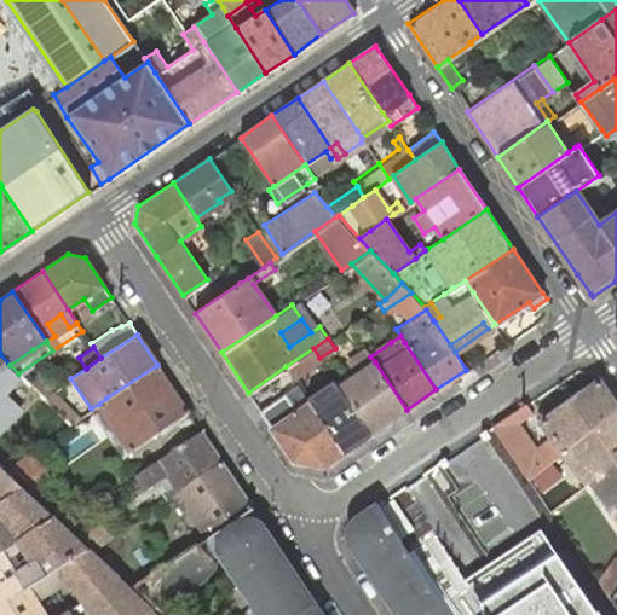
[(313,348),(286,366),(293,377),(319,358),(313,348)]
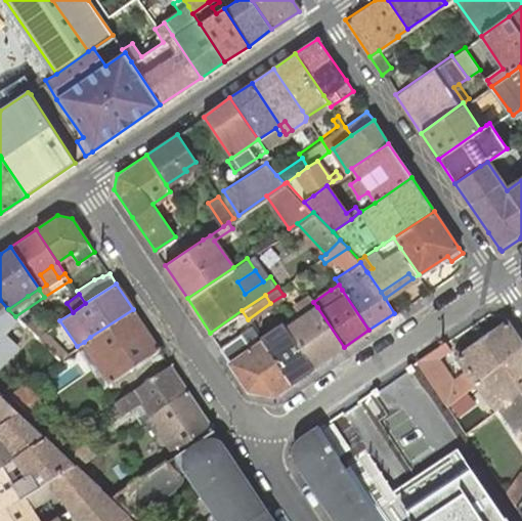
[(313,302),(310,298),(305,301),(311,311),(287,328),(314,366),(344,347),(317,307),(313,302)]
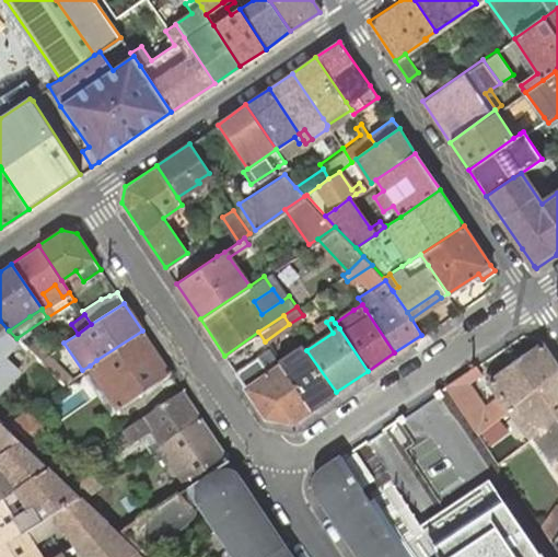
[(0,384),(16,369),(0,352),(0,337),(8,329),(0,321),(0,384)]
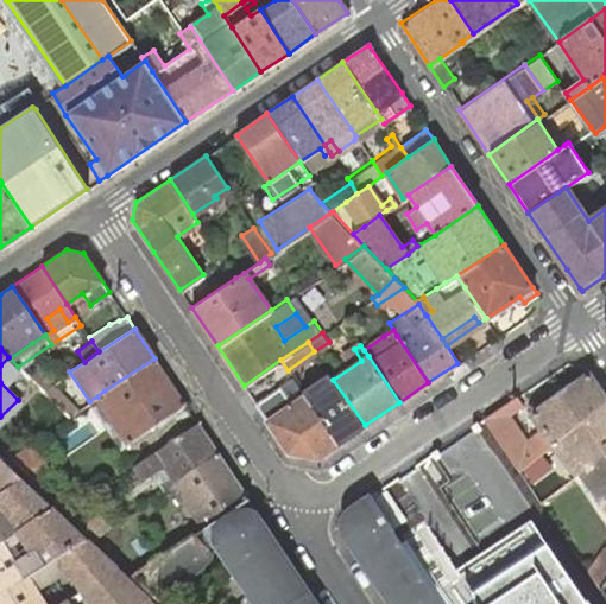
[(128,442),(185,404),(155,358),(105,390),(98,396),(128,442)]
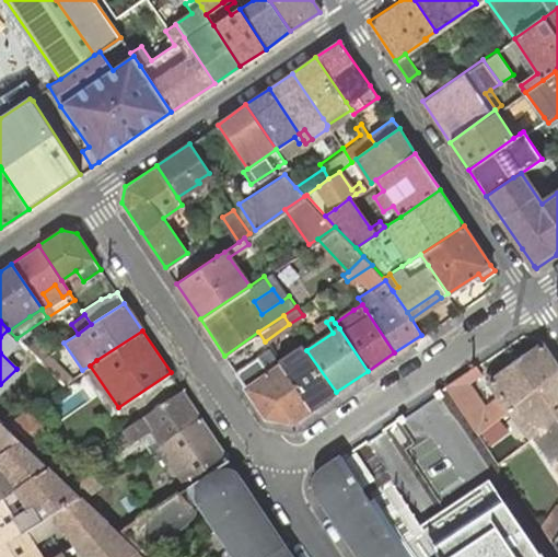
[(26,346),(39,359),(46,355),(32,341),(26,346)]
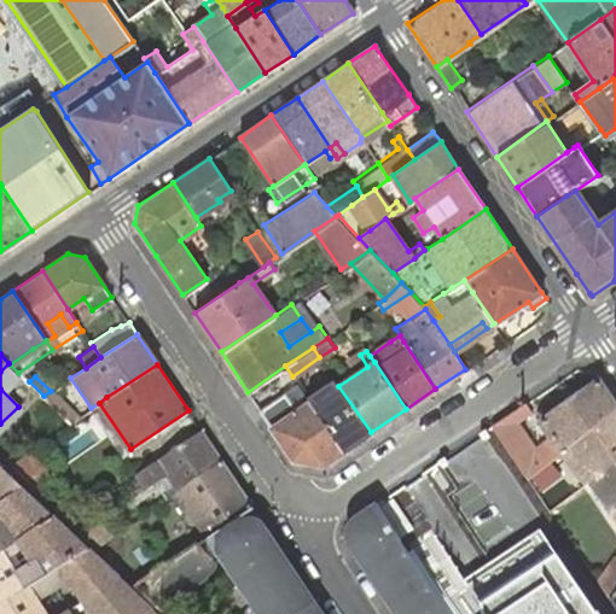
[(524,402),(490,426),(524,477),(561,450),(615,409),(615,402),(599,378),(540,420),(550,434),(534,446),(516,420),(530,410),(524,402)]
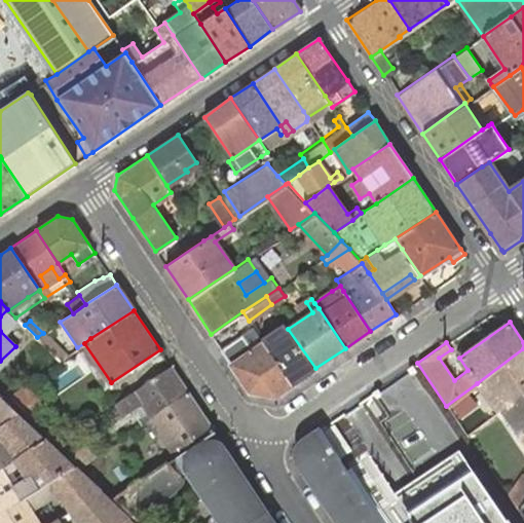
[(286,326),(263,342),(292,384),(315,368),(288,329),(286,326)]
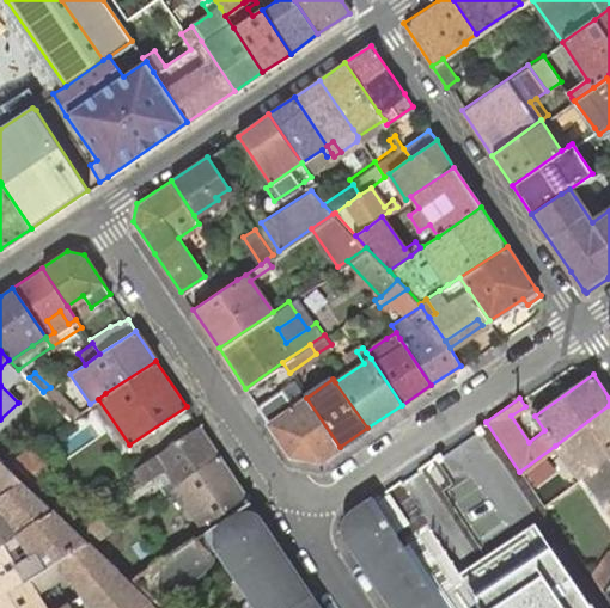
[(306,398),(294,380),(281,388),(293,406),(306,398)]
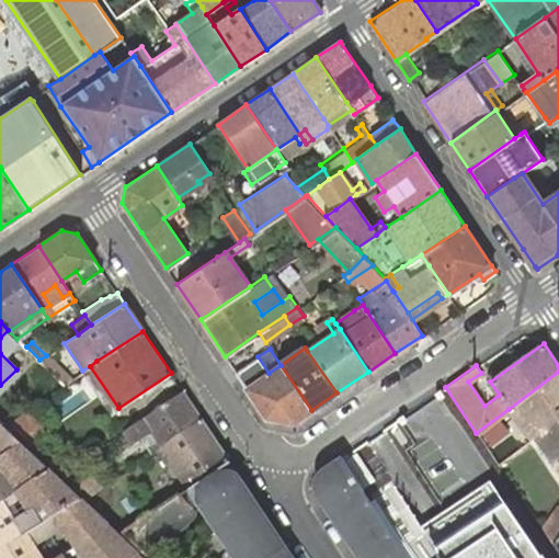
[(40,360),(65,383),(72,377),(47,354),(46,355),(40,360)]
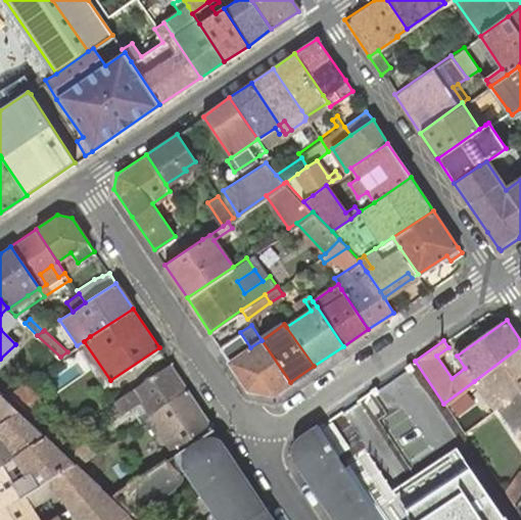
[(240,332),(220,346),(248,388),(273,393),(290,382),(262,340),(250,347),(240,332)]
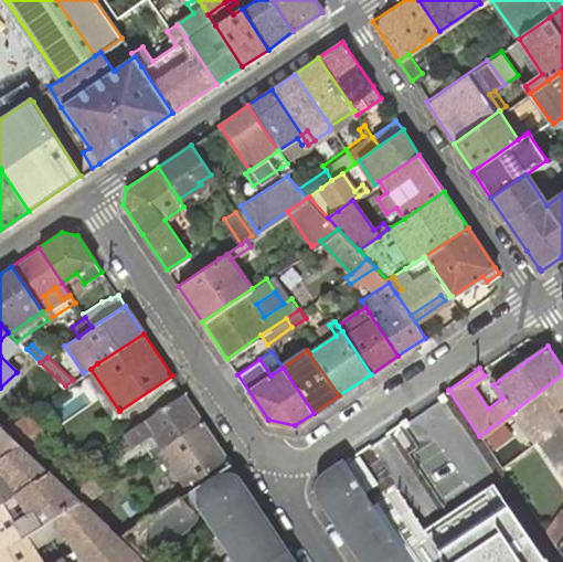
[(119,411),(91,369),(83,373),(82,374),(110,417),(119,411)]
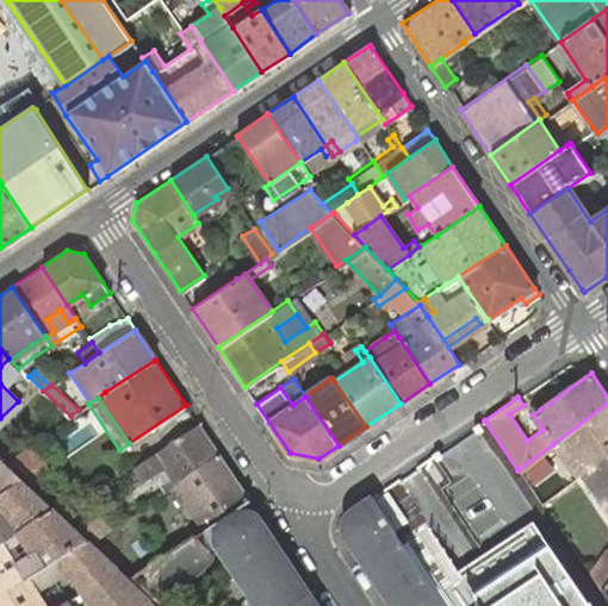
[(607,404),(553,444),(577,474),(582,470),(607,450),(607,404)]
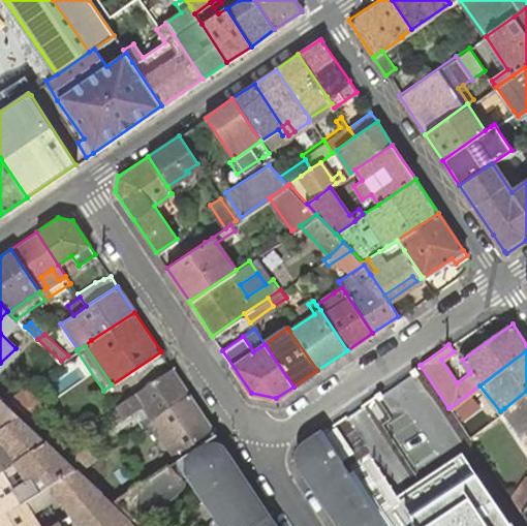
[(153,419),(154,418),(189,394),(172,367),(118,403),(124,414),(142,403),(153,419)]
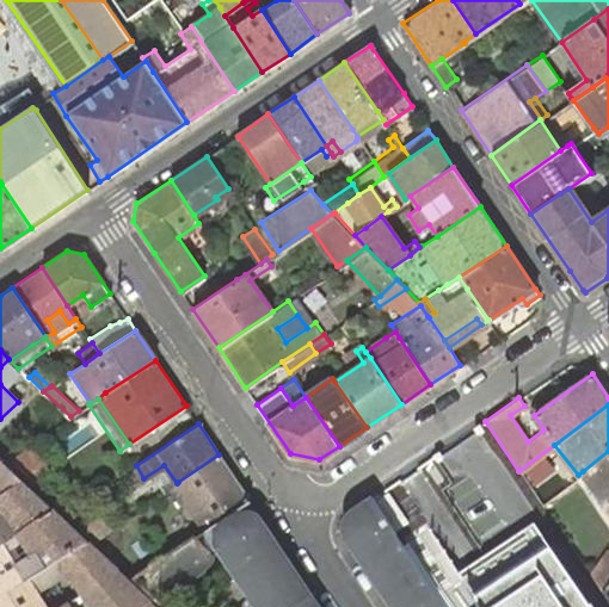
[(0,447),(10,457),(24,447),(5,429),(0,433),(0,447)]
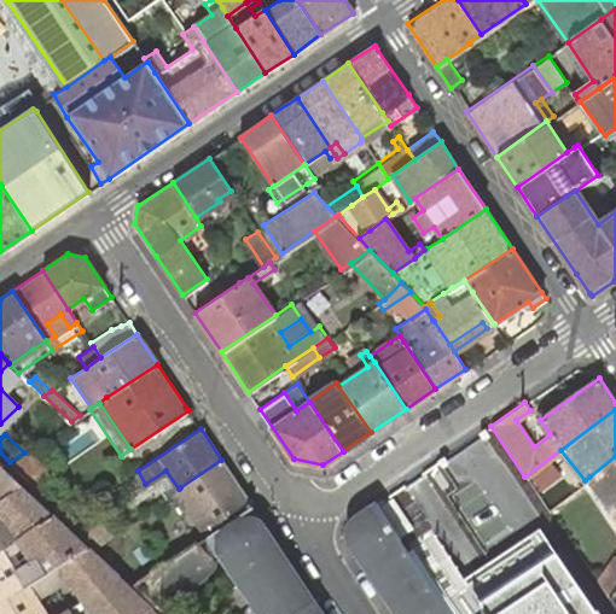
[(24,452),(10,462),(34,485),(50,474),(32,448),(24,452)]
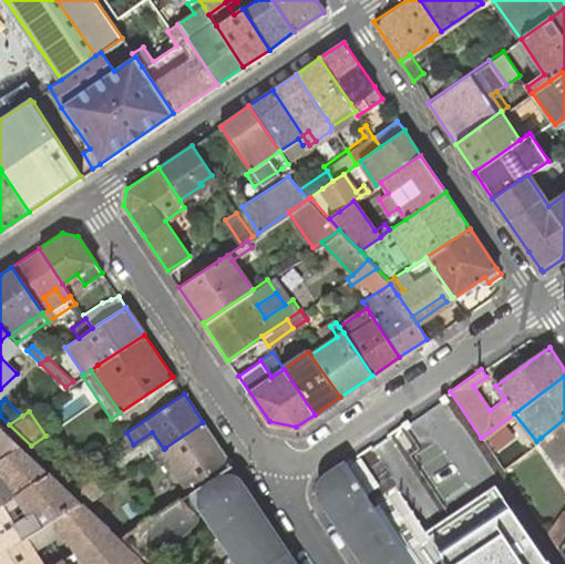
[(564,419),(541,438),(562,469),(564,474),(564,419)]
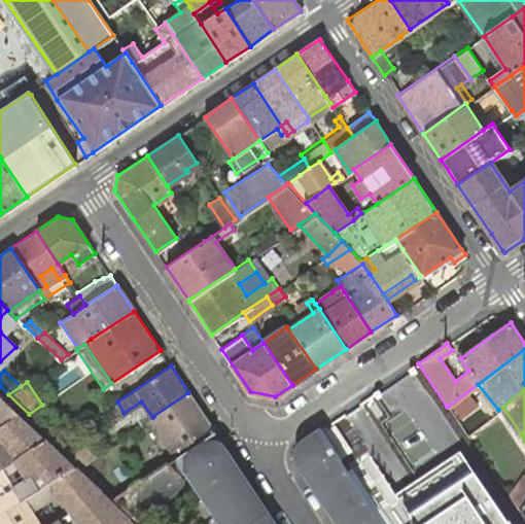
[(177,456),(215,431),(188,392),(153,416),(165,433),(162,435),(177,456)]
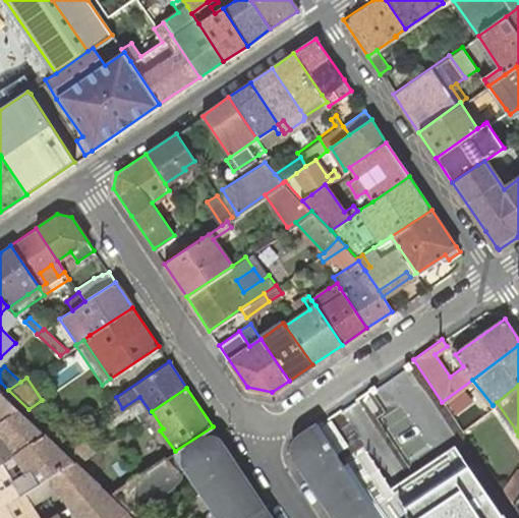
[(0,423),(20,410),(0,390),(0,423)]
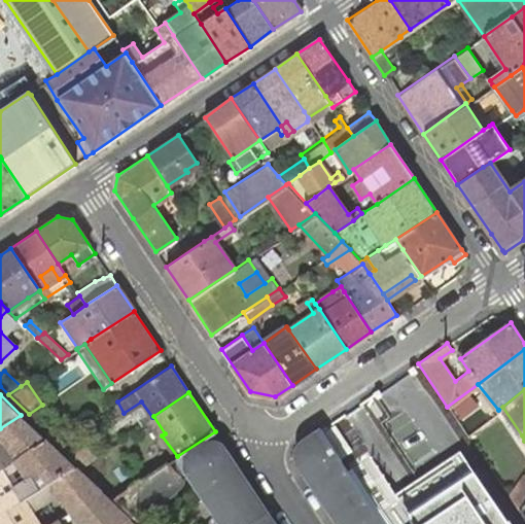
[(342,414),(322,427),(354,474),(359,482),(379,470),(377,467),(342,414)]
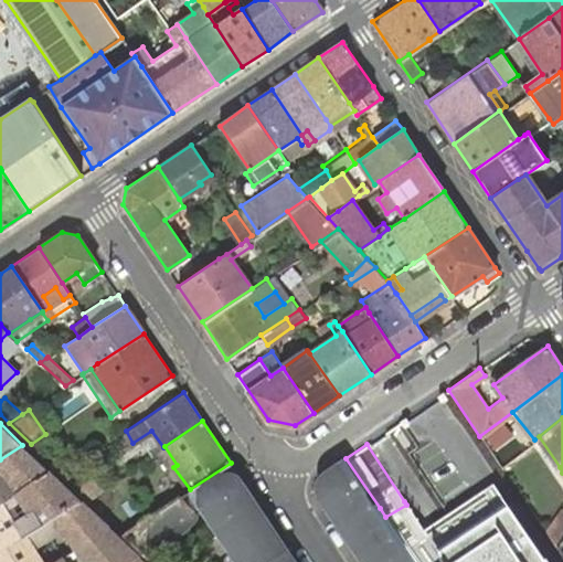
[(0,504),(2,504),(0,499),(0,477),(12,496),(20,491),(50,470),(22,445),(0,459),(0,504)]
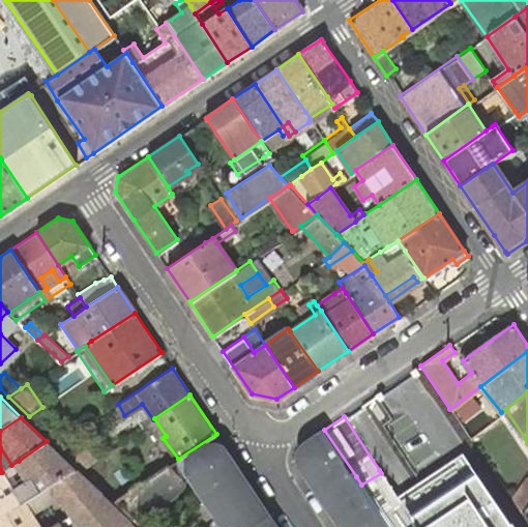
[(300,471),(338,526),(388,526),(375,506),(371,499),(389,487),(381,473),(361,485),(356,476),(324,430),(301,444),(299,446),(298,451),(297,457),(297,463),(298,466),(300,471)]
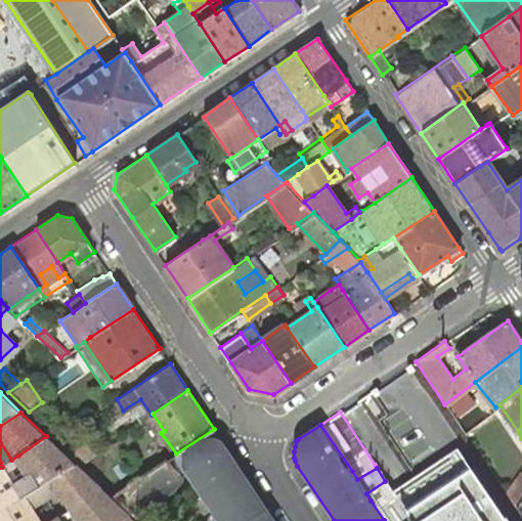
[(57,439),(81,463),(94,453),(71,430),(57,439)]
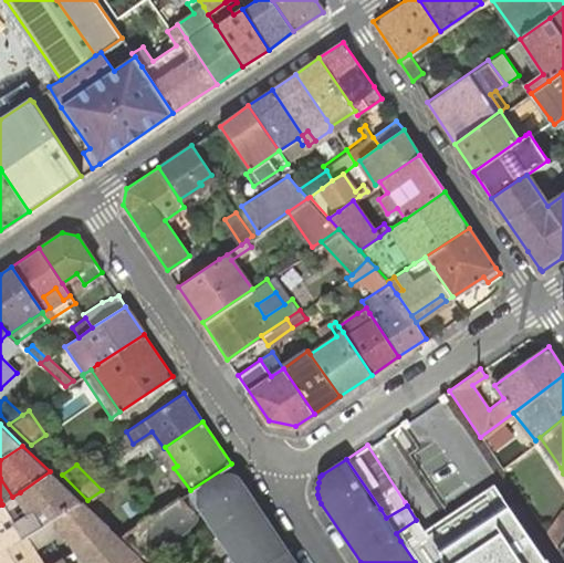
[(0,552),(25,535),(81,501),(50,471),(20,492),(35,514),(19,523),(6,502),(2,504),(0,504),(0,552)]
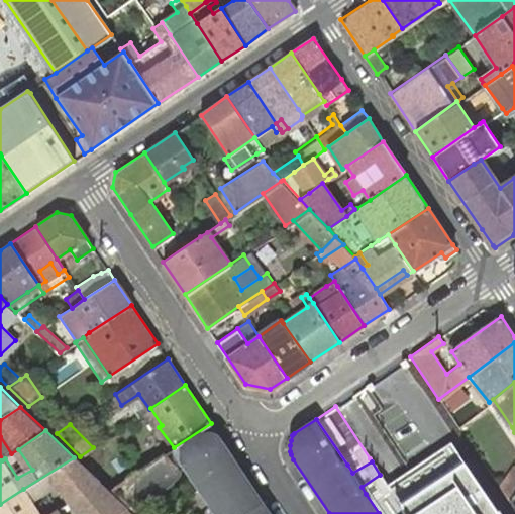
[(179,455),(179,459),(217,433),(215,432),(209,431),(202,431),(196,433),(189,437),(185,442),(182,445),(180,450),(179,455)]
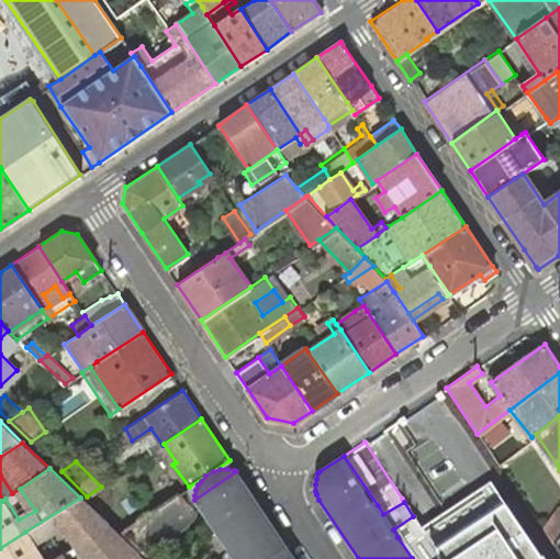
[(294,558),(262,511),(236,471),(194,500),(233,558),(294,558)]
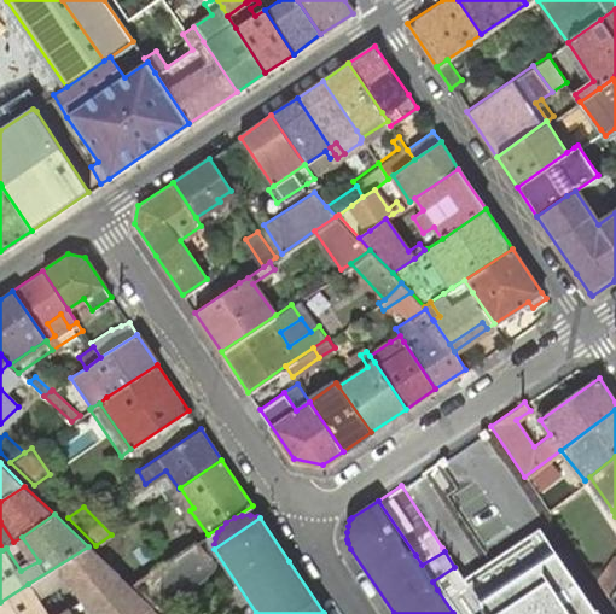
[(0,545),(3,550),(6,548),(13,542),(0,521),(0,545)]
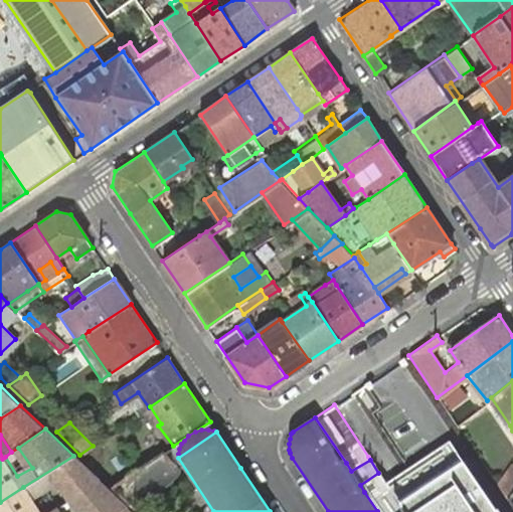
[(377,511),(501,511),(449,435),(426,450),(364,492),(377,511)]
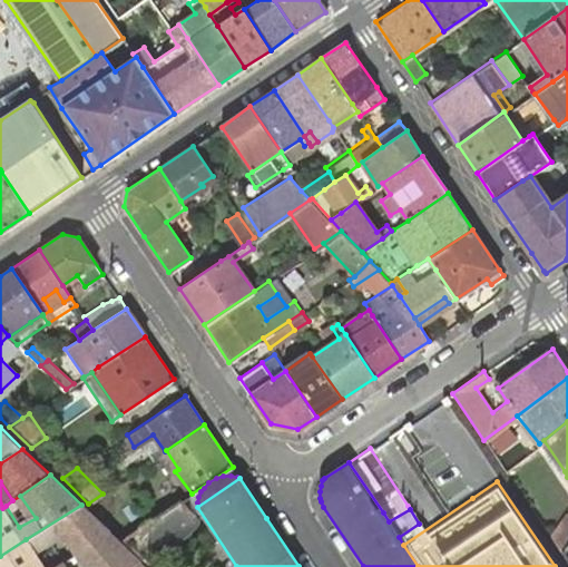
[(197,507),(188,496),(149,521),(124,538),(121,540),(140,558),(147,564),(148,543),(153,544),(158,546),(165,547),(174,545),(180,543),(186,538),(191,533),(195,527),(196,520),(197,512),(197,507)]
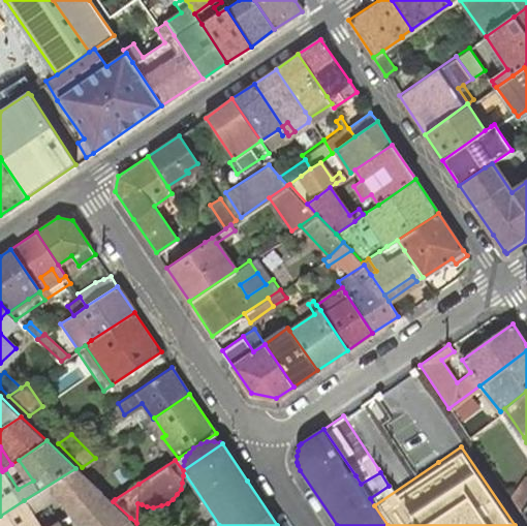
[(0,525),(39,525),(31,511),(58,494),(70,513),(101,493),(75,468),(24,500),(0,516),(0,525)]
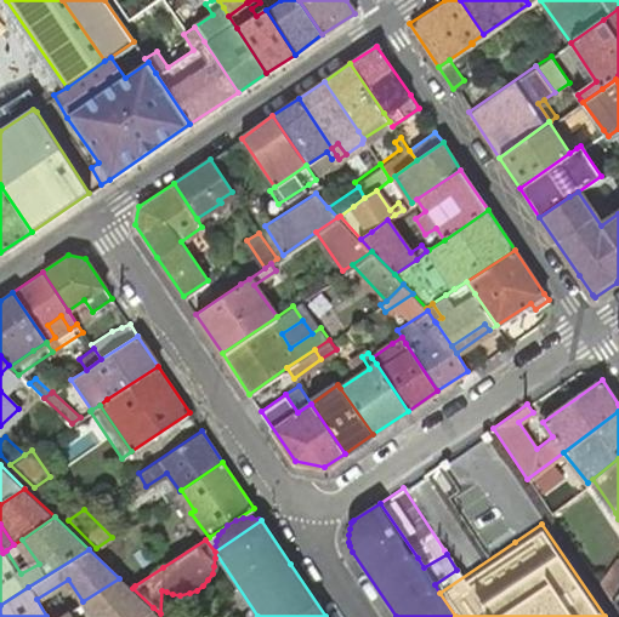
[(601,584),(612,600),(618,590),(618,563),(617,561),(601,584)]
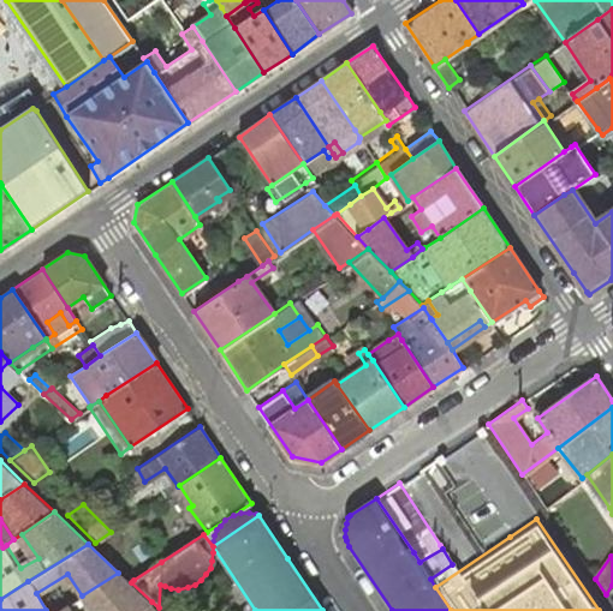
[(91,610),(136,610),(149,603),(118,573),(82,595),(91,610)]
